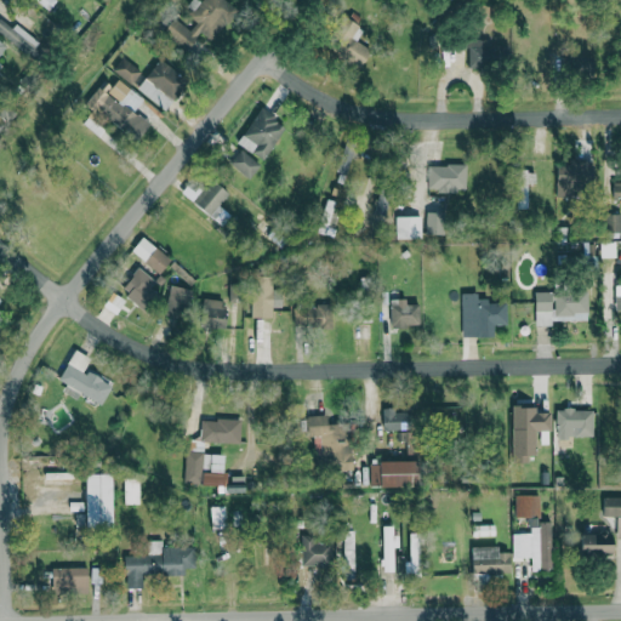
[(58,1),(56,0),(34,0),(50,12),(58,1)]
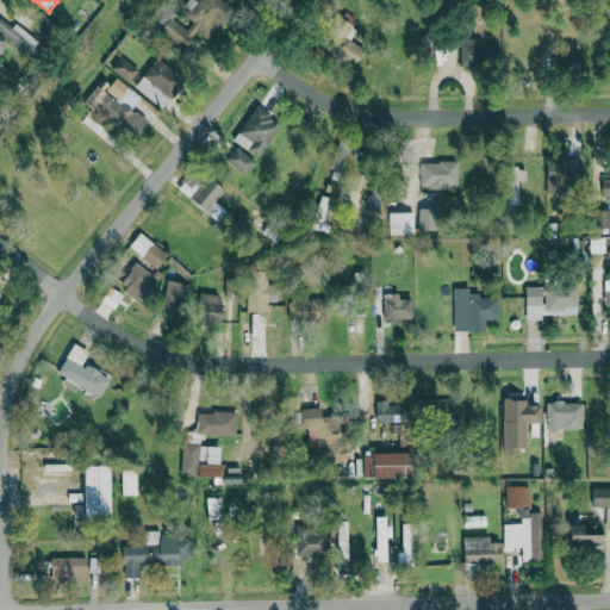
[(236,12),(221,0),(197,0),(190,8),(192,10),(184,20),(174,13),(160,31),(182,49),(197,31),(207,41),(215,32),(218,35),(236,12)]
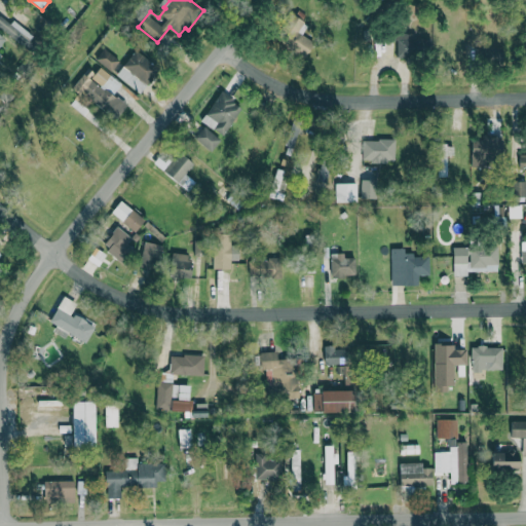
[(0,29),(26,47),(35,36),(13,20),(10,24),(0,16),(0,29)]
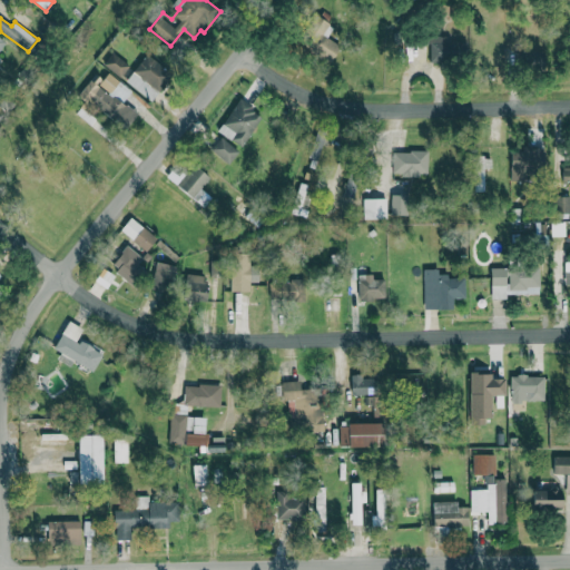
[(330,64),(340,46),(326,38),(333,27),(317,18),(301,48),(330,64)]
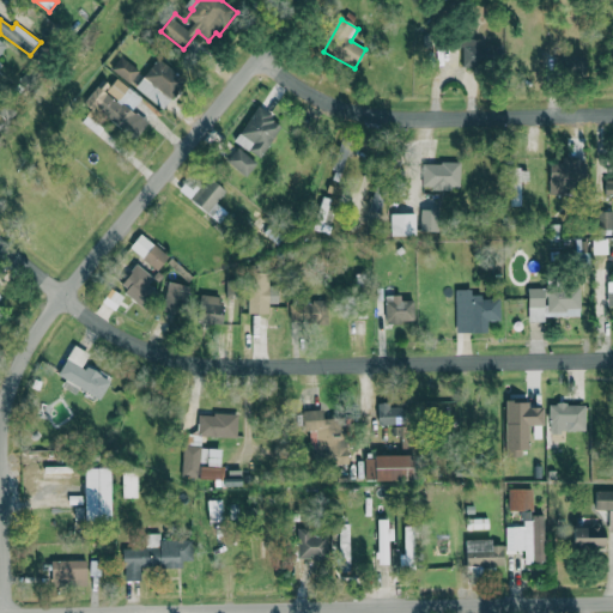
[(461,41),(462,67),(486,66),(486,60),(502,60),(502,40),(461,41)]
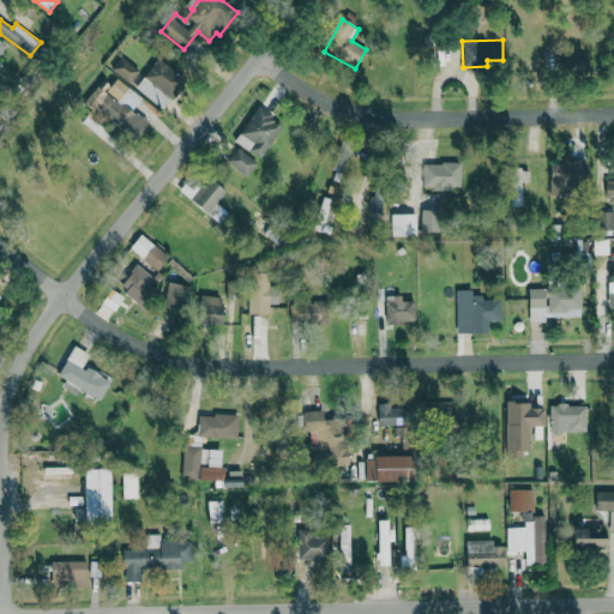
[(128,84),(139,71),(121,56),(110,68),(128,84)]
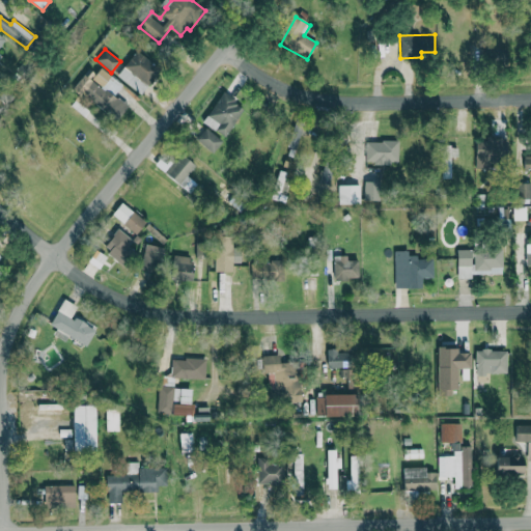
[(117,77),(141,94),(160,68),(136,51),(117,77)]
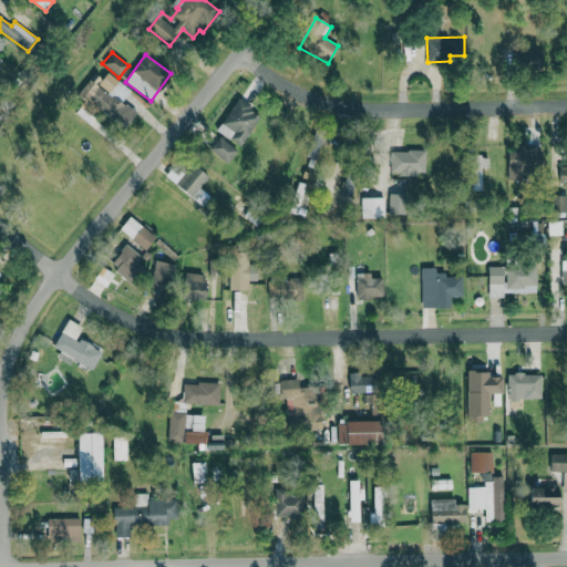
[(109,93),(117,81),(107,72),(102,79),(94,73),(76,95),(83,101),(76,111),(85,117),(93,106),(123,130),(135,113),(109,93)]
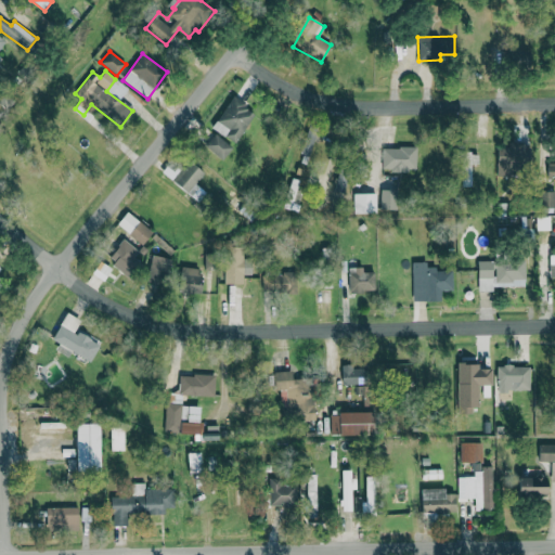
[(107,90),(118,100),(127,90),(117,80),(107,90)]
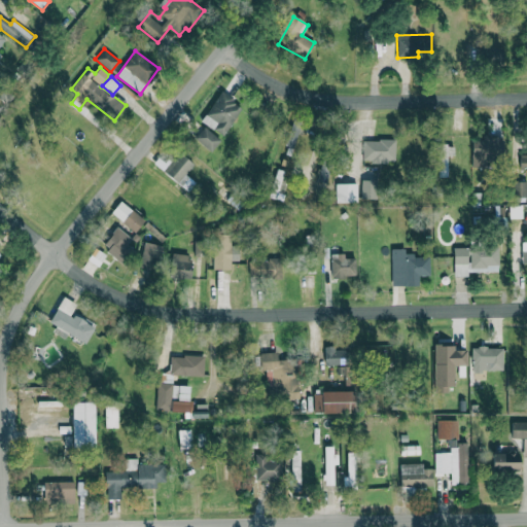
[(201,123),(224,136),(243,104),(219,91),(201,123)]
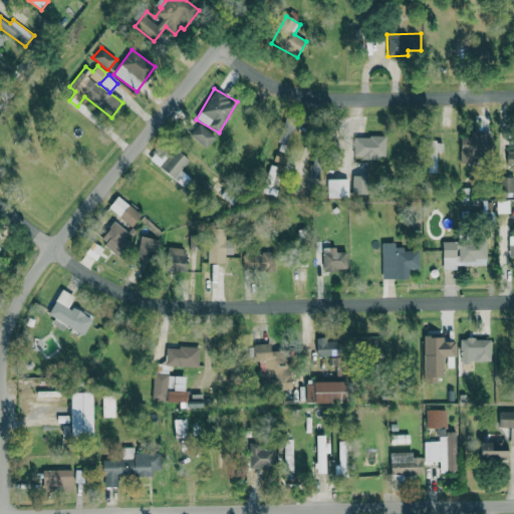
[(206,149),(216,137),(199,123),(189,136),(206,149)]
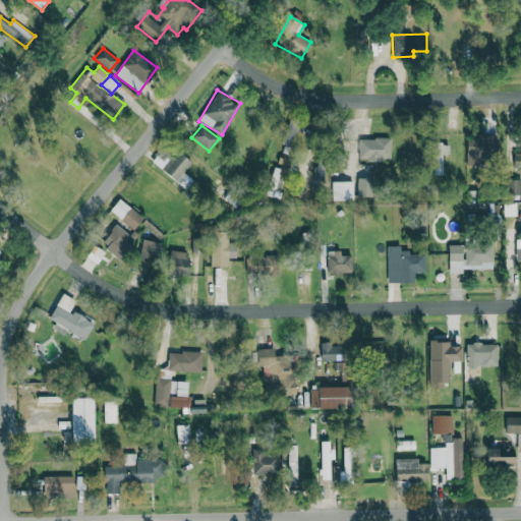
[(295,128),(286,126),(283,146),(292,148),(295,128)]
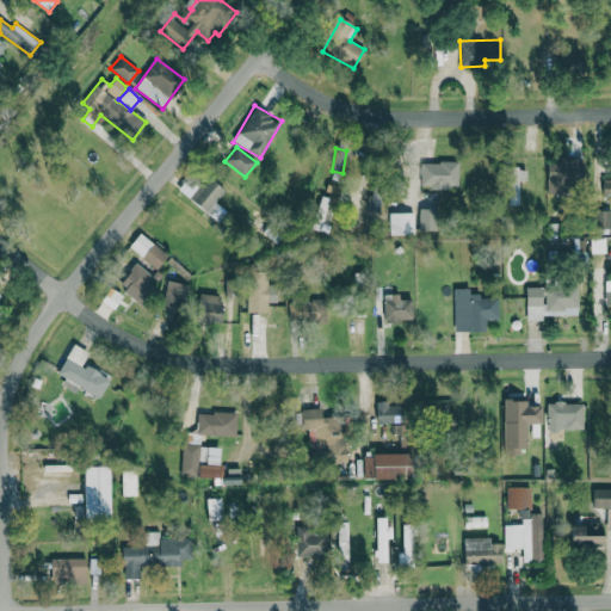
[(548,161),(547,191),(581,191),(582,158),(559,158),(559,162),(548,161)]
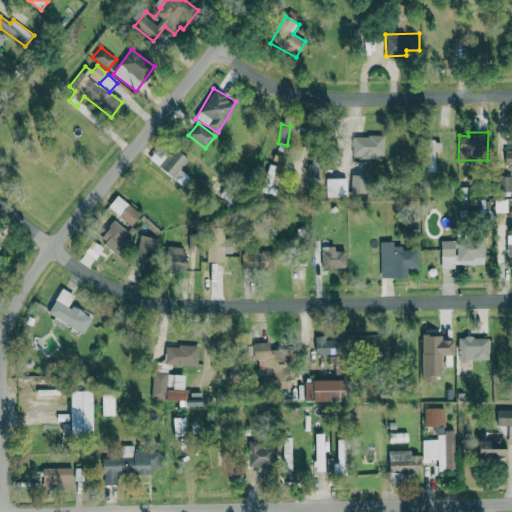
[(383,135),(352,136),(353,156),(384,156),(383,135)]
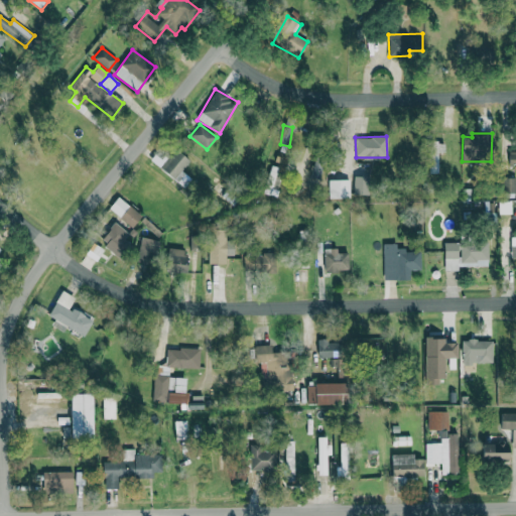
[(437,153),(444,152),(444,141),(427,142),(428,174),(438,173),(437,153)]
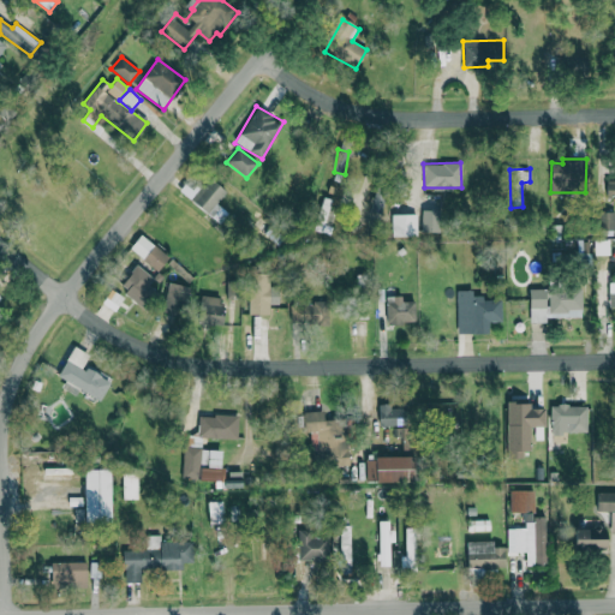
[(216,203),(226,191),(208,178),(190,201),(219,222),(227,213),(216,203)]
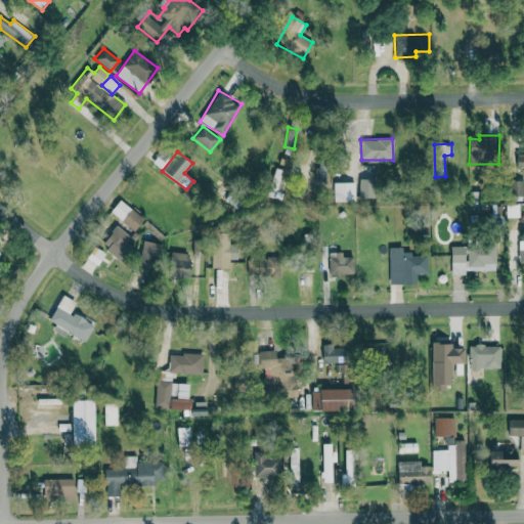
[(279,179),(282,169),(275,167),(266,195),(279,200),(286,181),(279,179)]
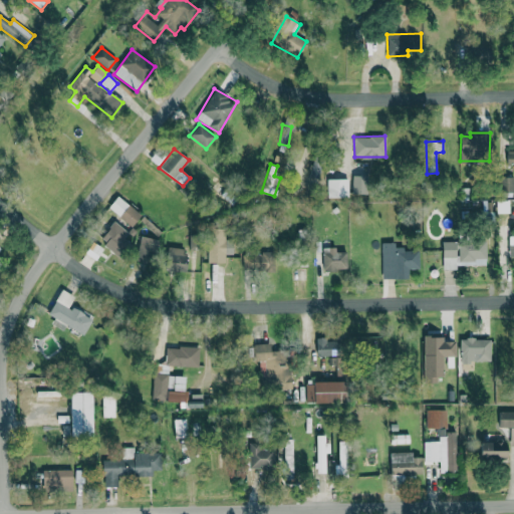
[(367,194),(367,175),(352,175),(352,194),(367,194)]
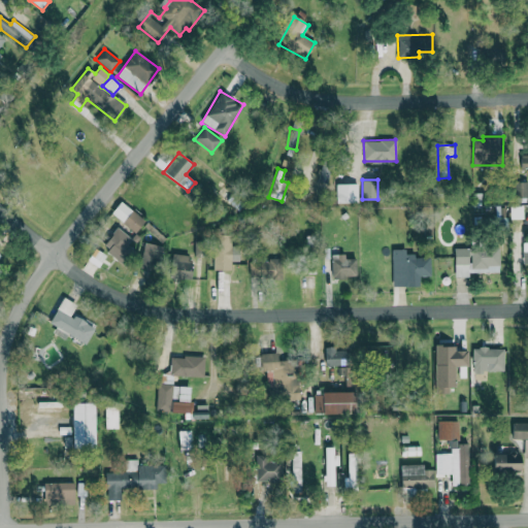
[(527,189),(527,180),(514,180),(514,197),(527,198),(527,189)]
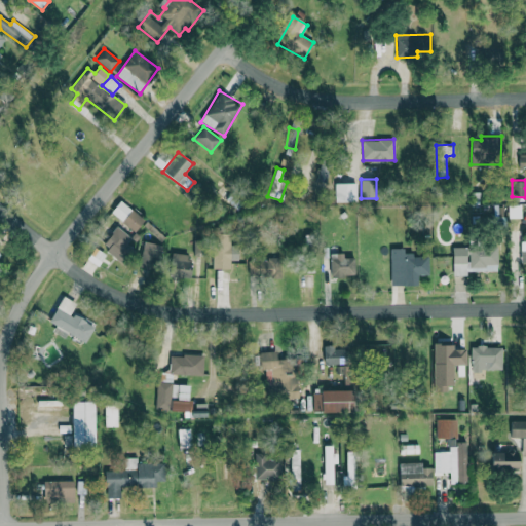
[(357,183),(335,182),(335,201),(355,201),(357,183)]
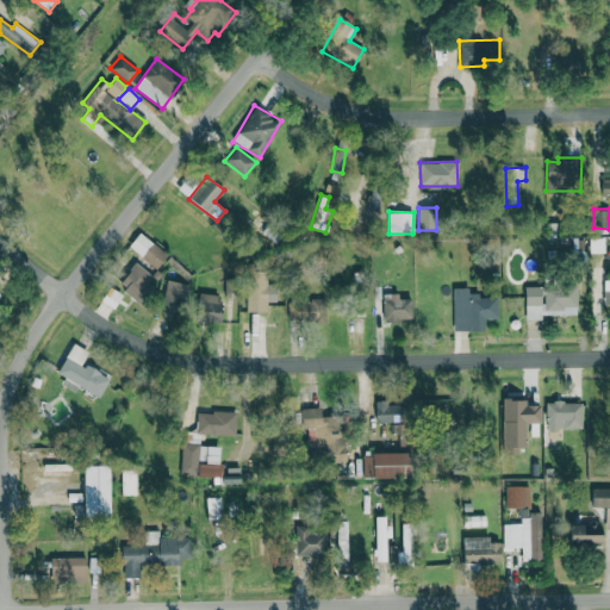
[(128,248),(156,268),(167,254),(138,232),(128,248)]
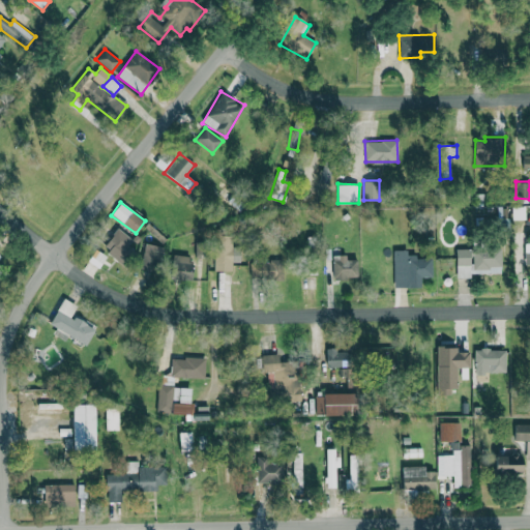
[(137,235),(131,239),(119,228),(102,246),(121,264),(143,240),(137,235)]
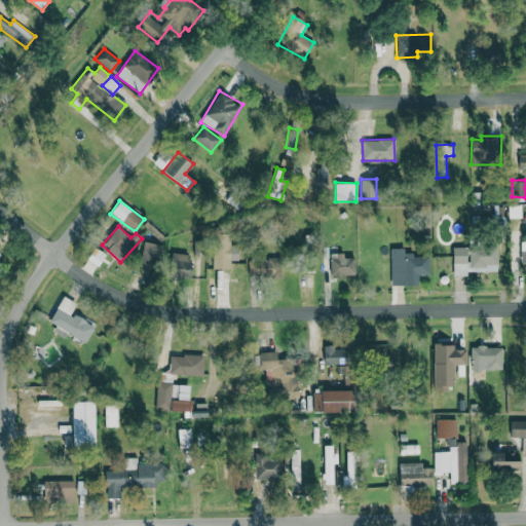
[(212,269),(230,269),(230,260),(238,260),(238,247),(229,246),(229,235),(213,235),(212,269)]
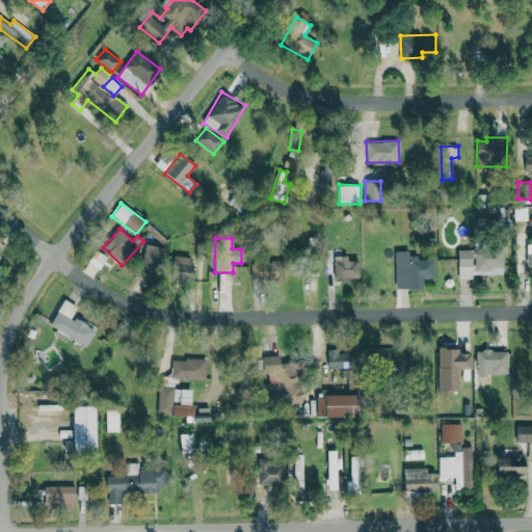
[(158,273),(164,249),(147,244),(140,269),(158,273)]
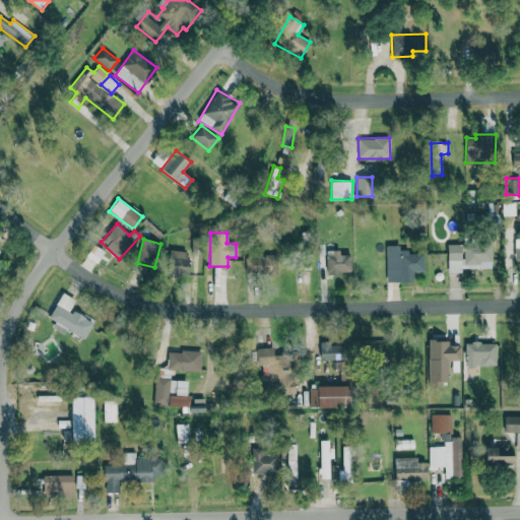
[(492,268),(492,244),(463,244),(463,245),(447,245),(448,273),(462,273),(462,268),(492,268)]
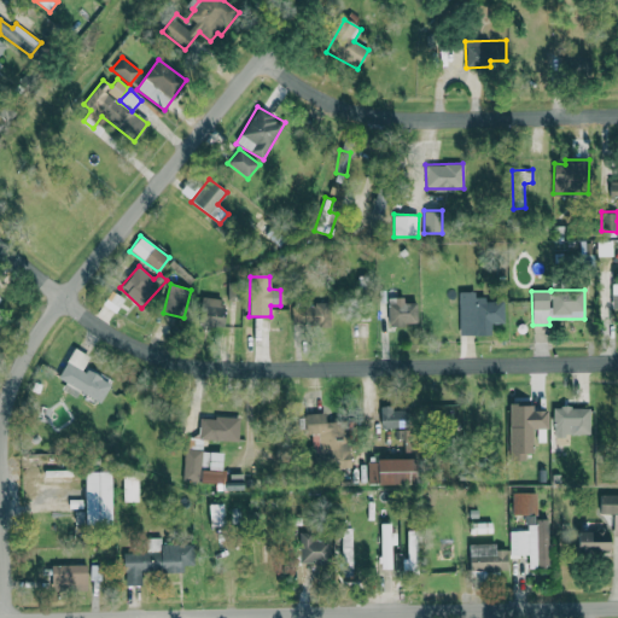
[(491,334),(491,324),(503,324),(503,299),(474,301),(474,292),(458,292),(459,336),(491,334)]
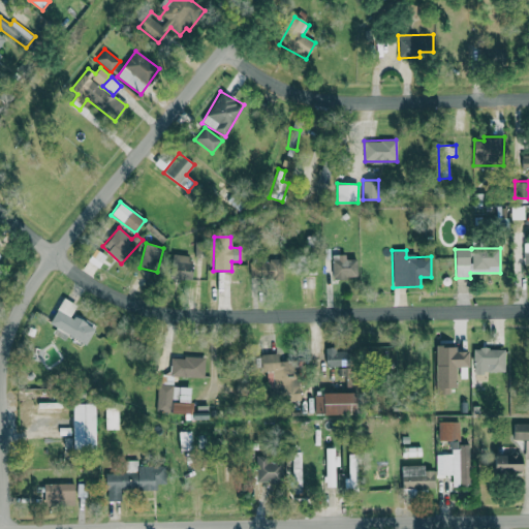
[(165,279),(190,280),(191,255),(166,254),(165,279)]
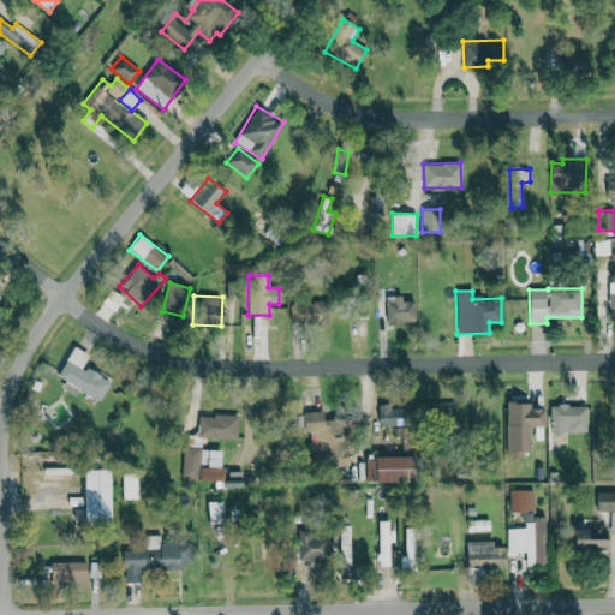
[(386,296),(387,323),(415,322),(415,302),(401,302),(401,296),(386,296)]
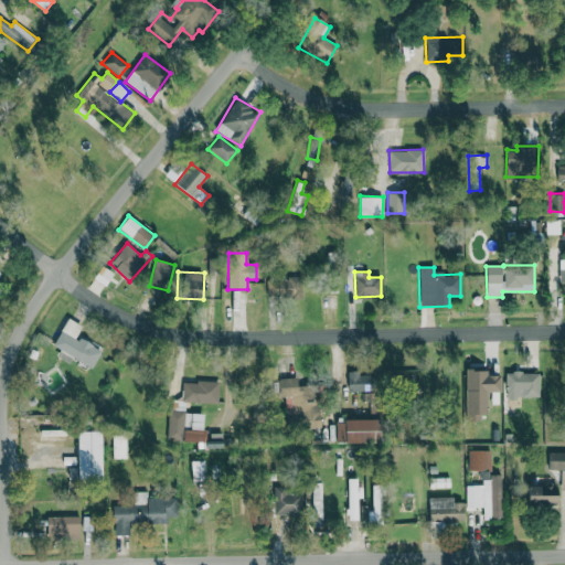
[(301,299),(302,278),(267,277),(267,298),(301,299)]
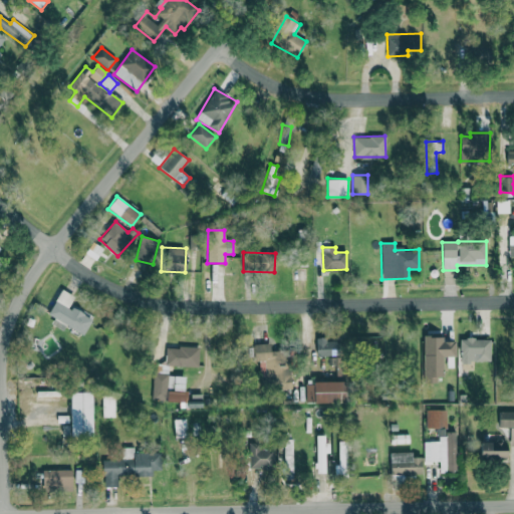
[(47,314),(83,334),(92,317),(70,304),(74,297),(61,289),(47,314)]
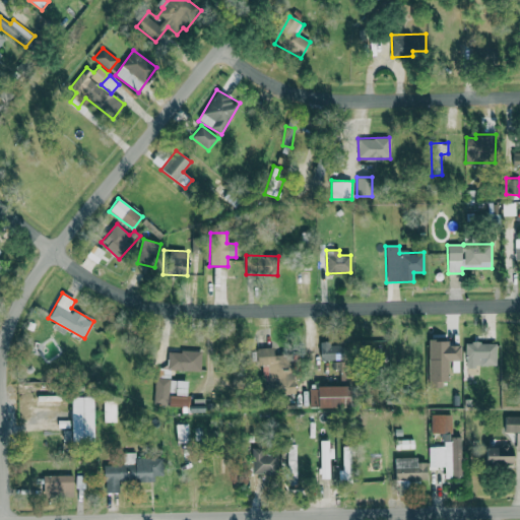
[(365,352),(387,352),(387,340),(365,341),(365,352)]
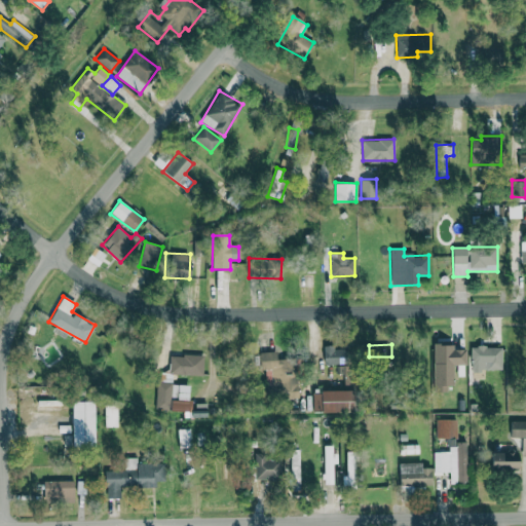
[(465,349),(453,349),(453,344),(433,344),(433,392),(451,392),(451,365),(465,365),(465,349)]
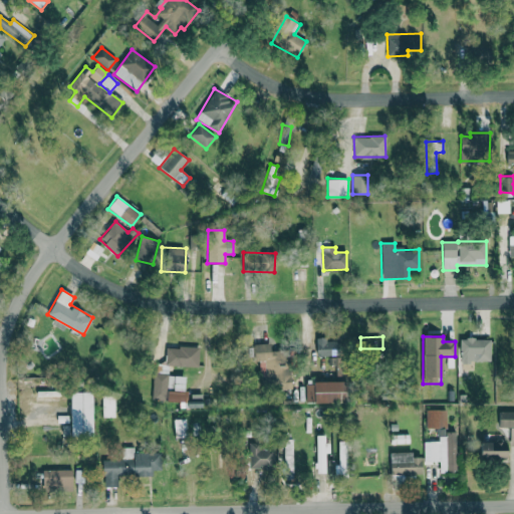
[(339,356),(338,341),(326,341),(326,337),(315,338),(315,356),(339,356)]
